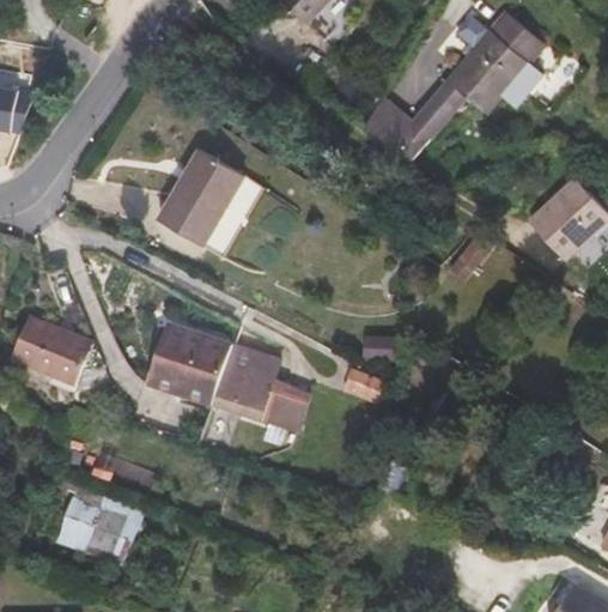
[(279,0),(323,41),(362,0),(279,0)]
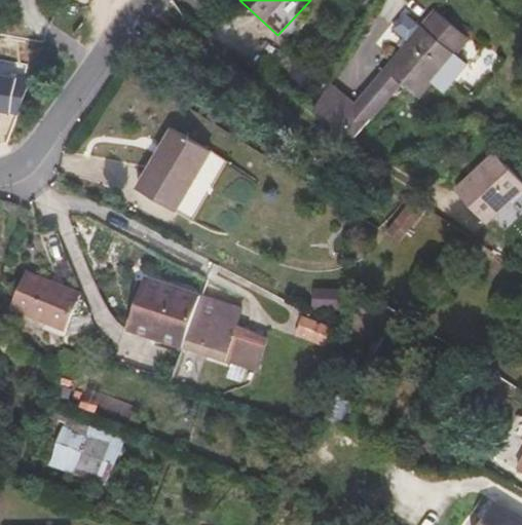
[(432,10),(382,70),(355,106),(328,84),(313,109),(353,138),(418,99),(431,83),(443,94),(455,77),(444,68),(467,40),(432,10)]
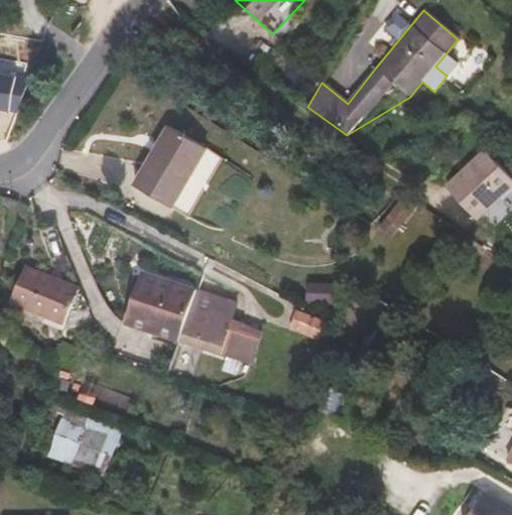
[(167,126),(133,185),(171,208),(206,148),(167,126)]
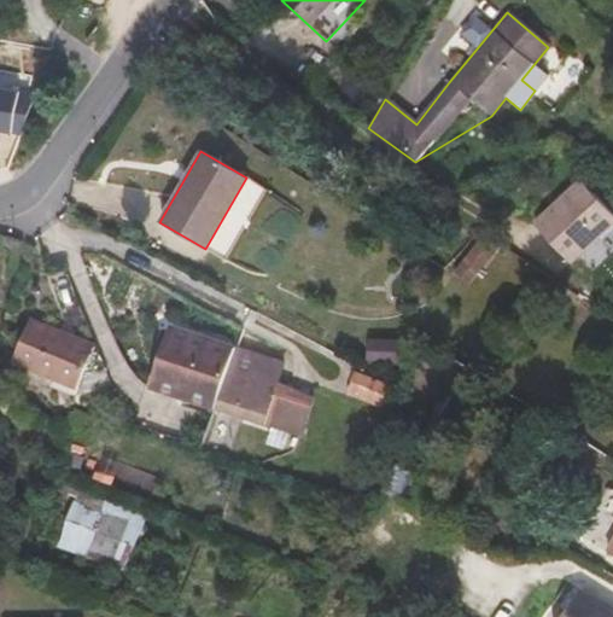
[(532,223),(568,262),(612,221),(612,216),(579,180),(532,223)]
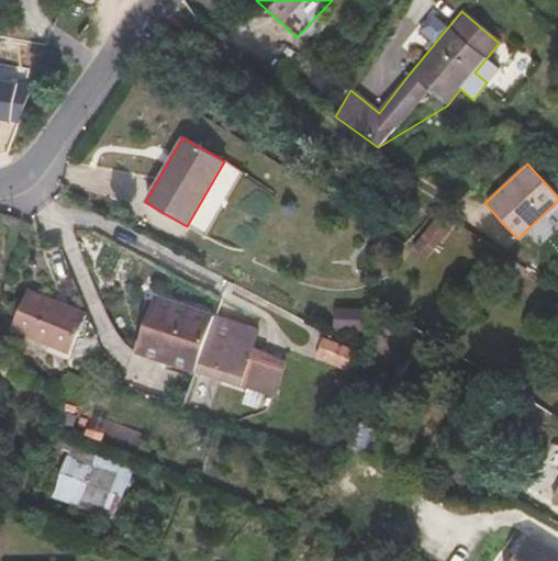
[(410,248),(425,259),(450,226),(436,215),(410,248)]
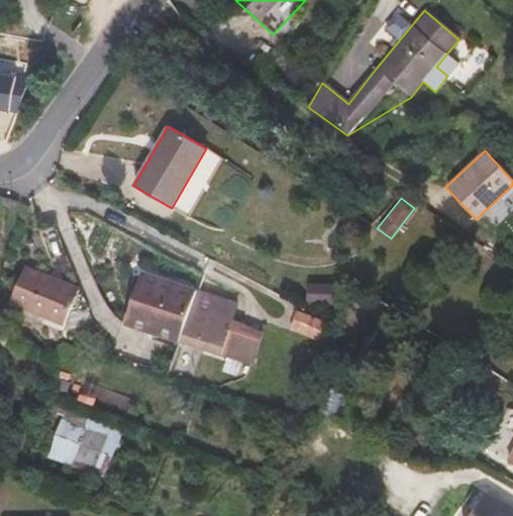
[(8,303),(63,325),(78,289),(23,267),(8,303)]
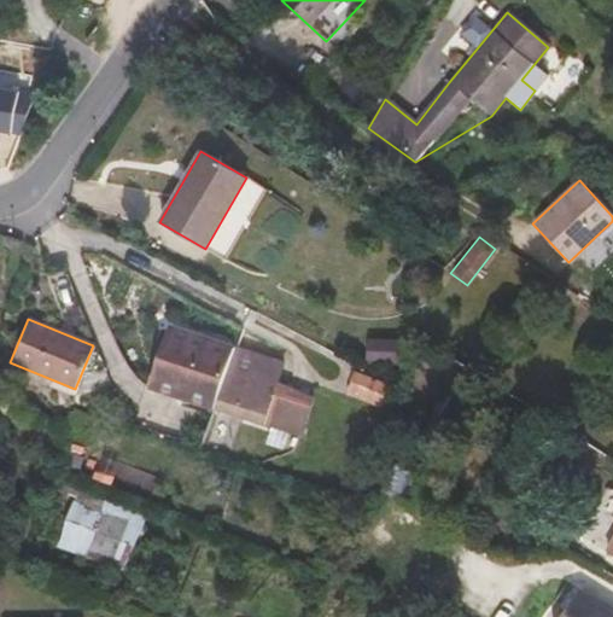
[(214,408),(233,348),(167,327),(151,377),(187,388),(184,399),(214,408)]
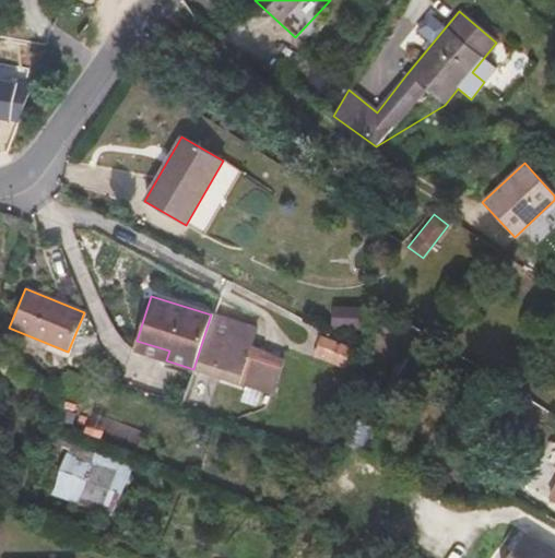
[(211,315),(193,369),(271,394),(283,359),(250,345),(256,330),(211,315)]
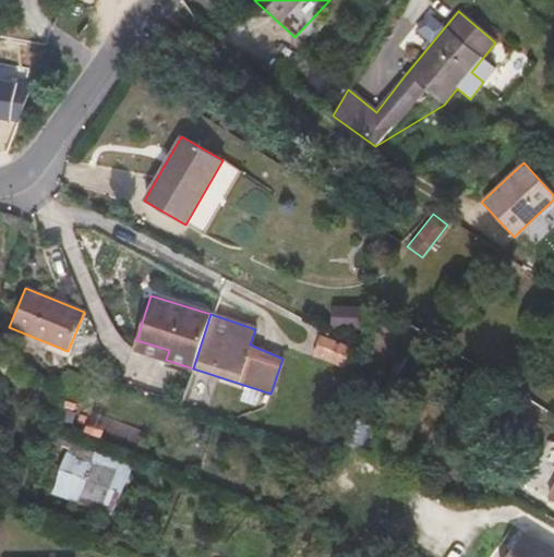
[(317,337),(311,353),(342,366),(350,351),(317,337)]
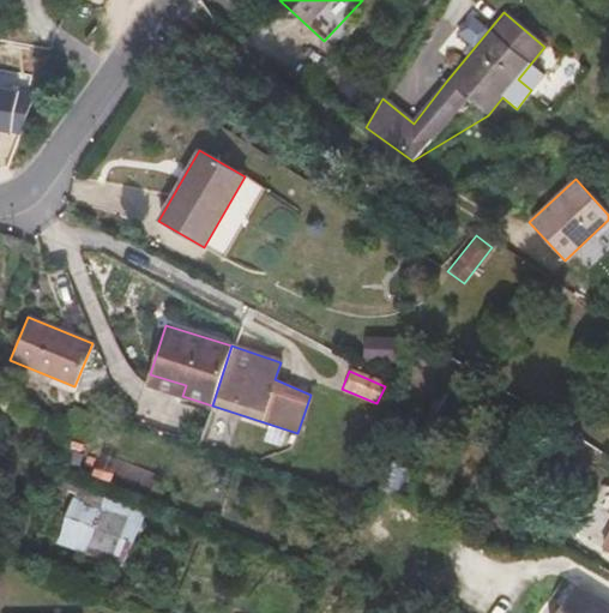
[(427,428),(448,388),(423,373),(401,414),(427,428)]
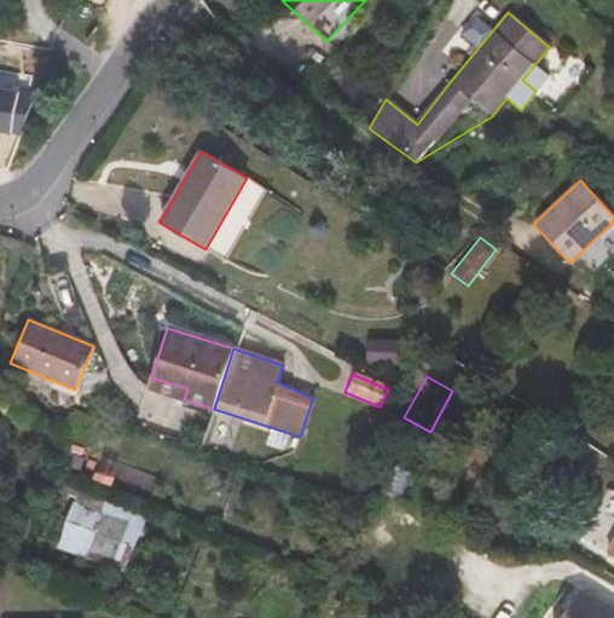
[(148,388),(184,399),(187,388),(151,377),(148,388)]
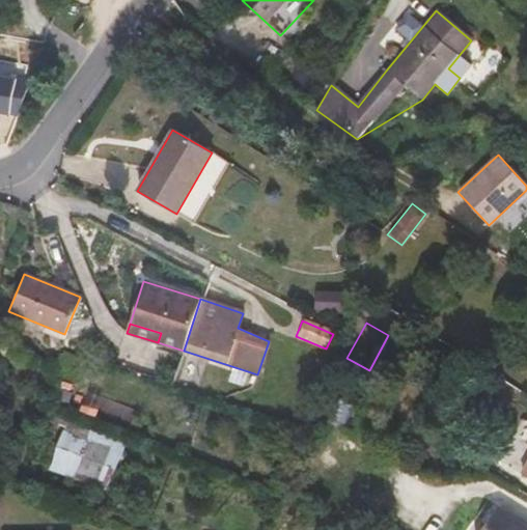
[(66,421),(47,469),(105,492),(123,444),(66,421)]
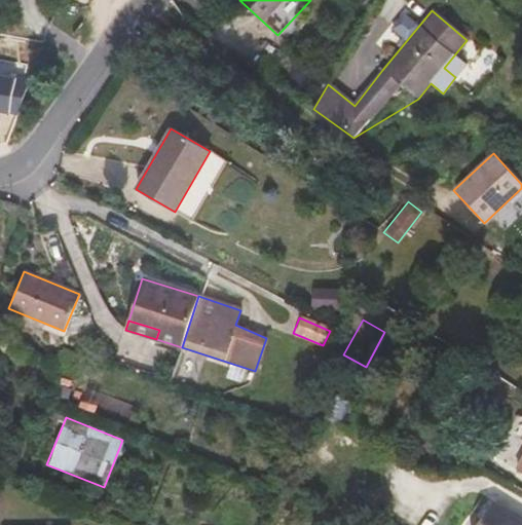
[(521,453),(513,469),(521,473),(521,453)]
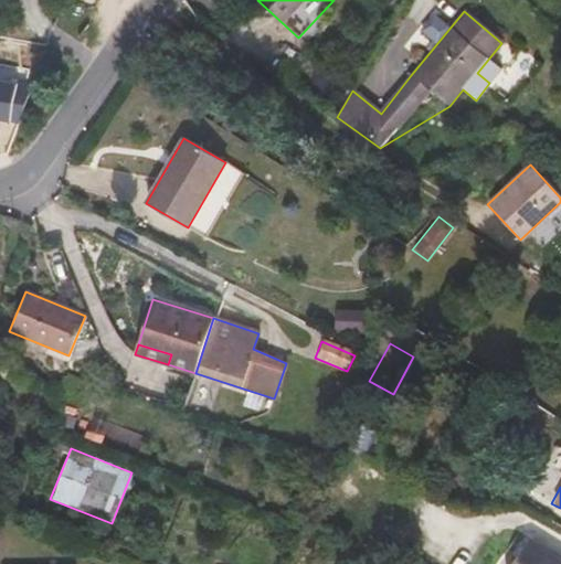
[(560,563),(560,561),(530,540),(512,563),(560,563)]
